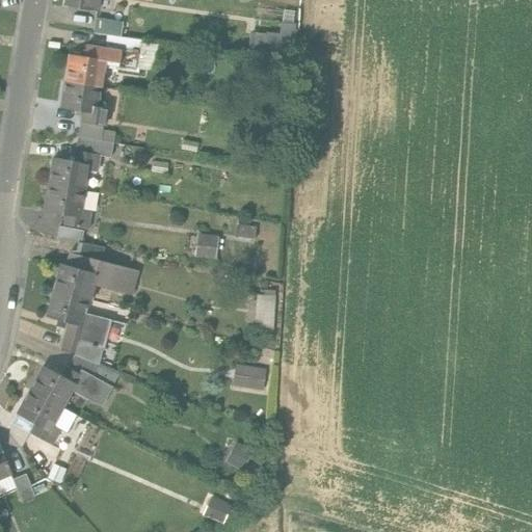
[(63,0),(63,4),(96,9),(97,0),(63,0)]
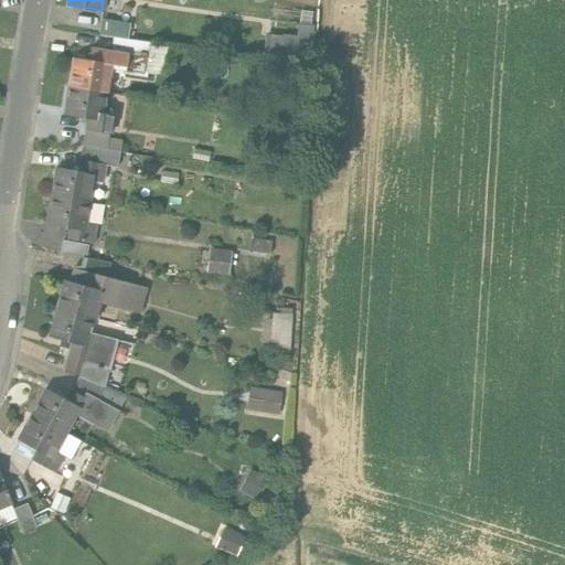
[(276,10),(267,9),(260,55),(308,62),(313,24),(275,19),(276,10)]
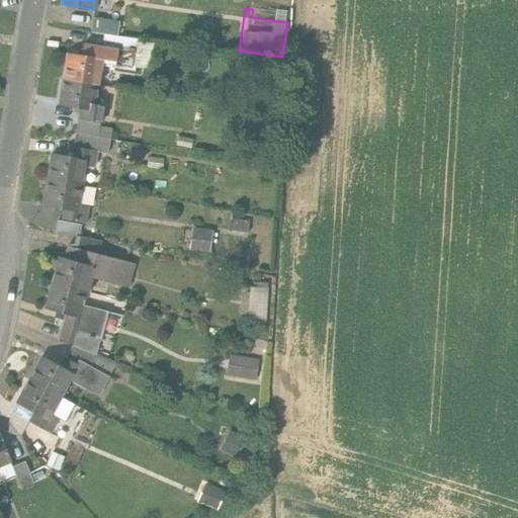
[(118,21),(92,16),(89,30),(103,33),(115,35),(118,21)]
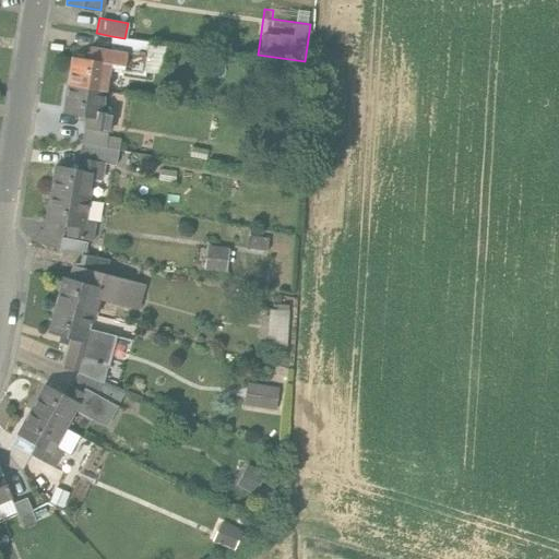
[(149,43),(125,38),(111,36),(109,48),(125,51),(147,55),(149,43)]
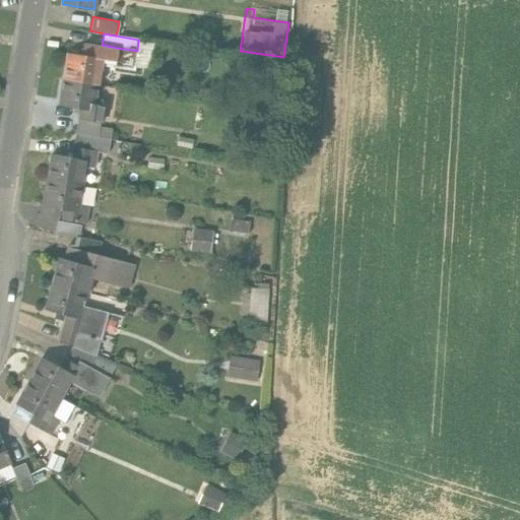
[(114,59),(116,48),(102,45),(82,42),(80,54),(101,57),(114,59)]
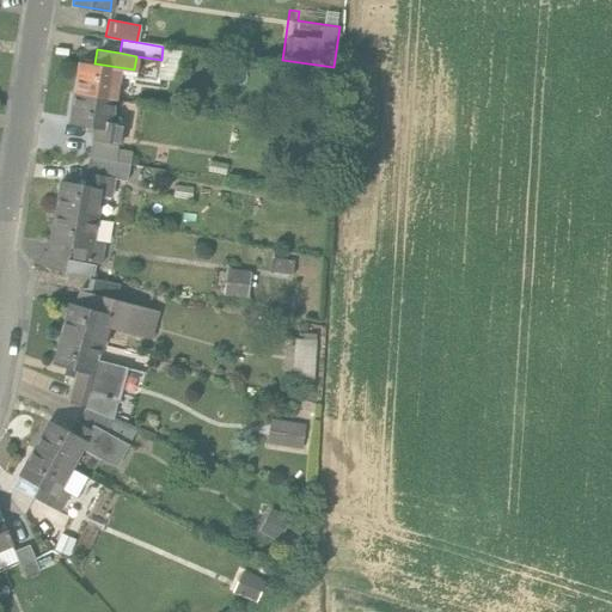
[(157,84),(161,60),(136,56),(134,69),(133,79),(157,84)]
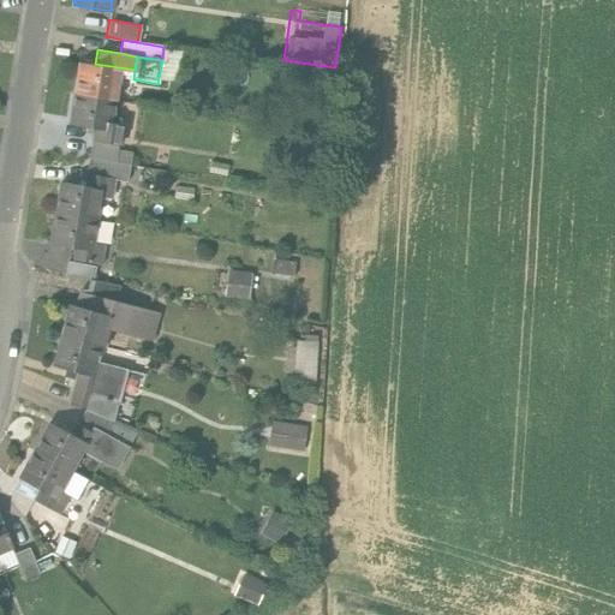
[(78,61),(73,93),(113,100),(119,67),(95,64),(78,61)]
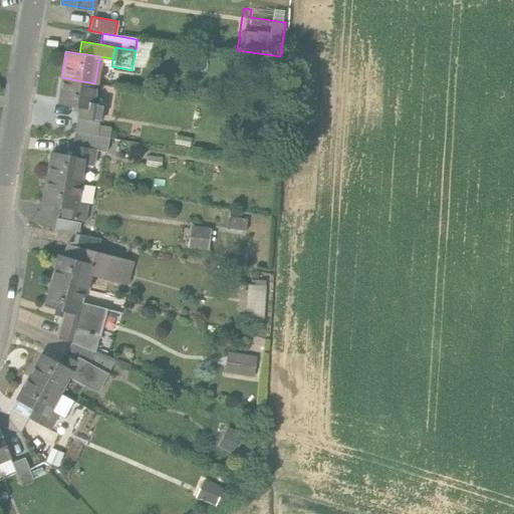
[(57,103),(77,107),(90,109),(91,101),(94,83),(61,77),(57,103)]
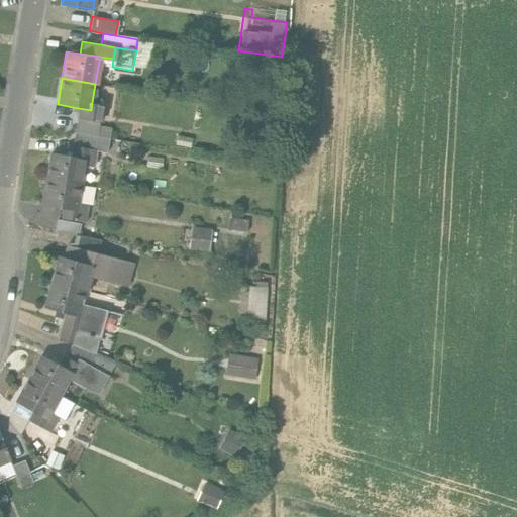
[(103,103),(92,102),(91,110),(78,108),(76,118),(99,122),(103,103)]
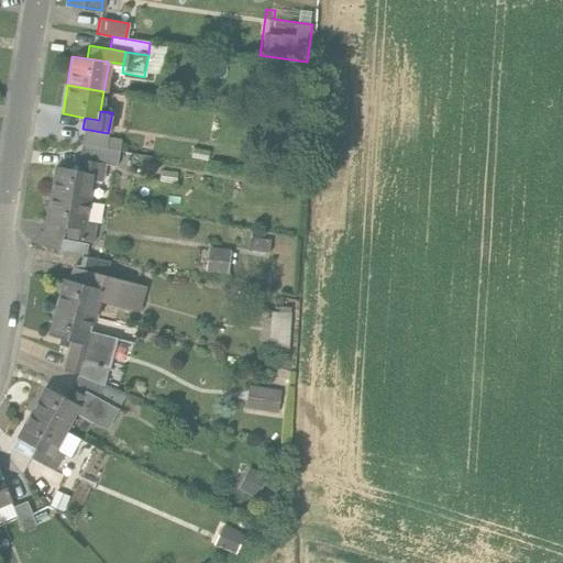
[(83,129),(80,145),(119,152),(120,141),(108,139),(108,133),(83,129)]
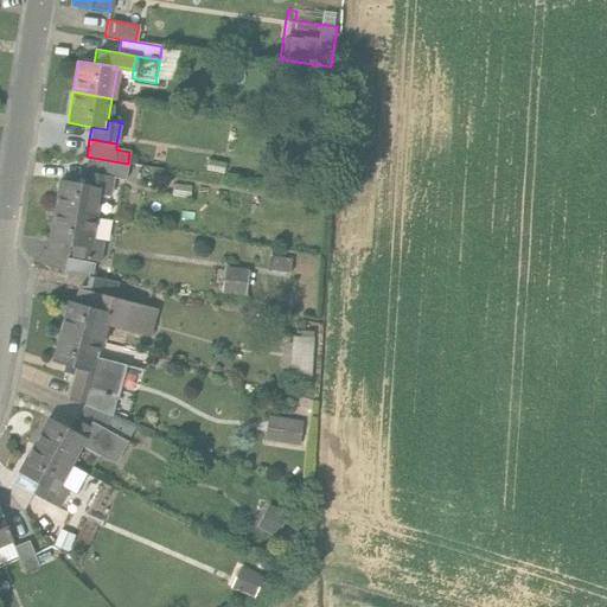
[(125,180),(128,164),(87,157),(83,174),(112,179),(125,180)]
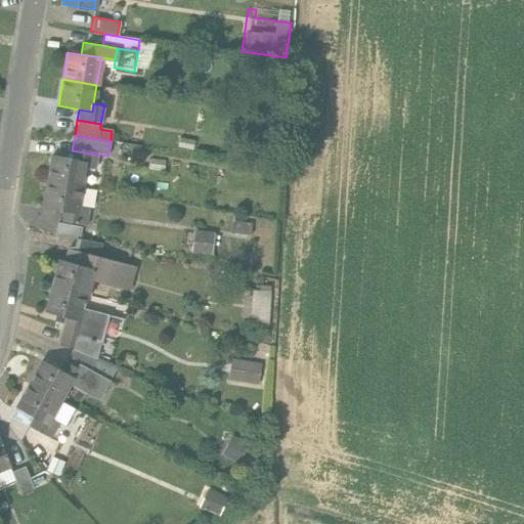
[(191,149),(193,141),(179,137),(177,146),(191,149)]
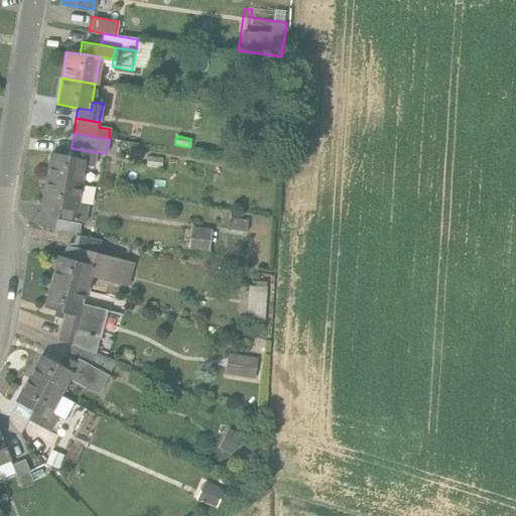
[(71,148),(70,155),(84,157),(83,166),(93,167),(95,152),(71,148)]
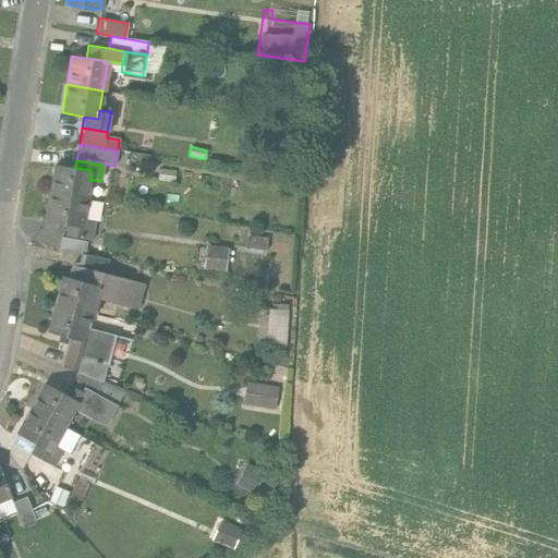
[(53,165),(49,195),(85,202),(89,180),(91,170),(75,168),(53,165)]
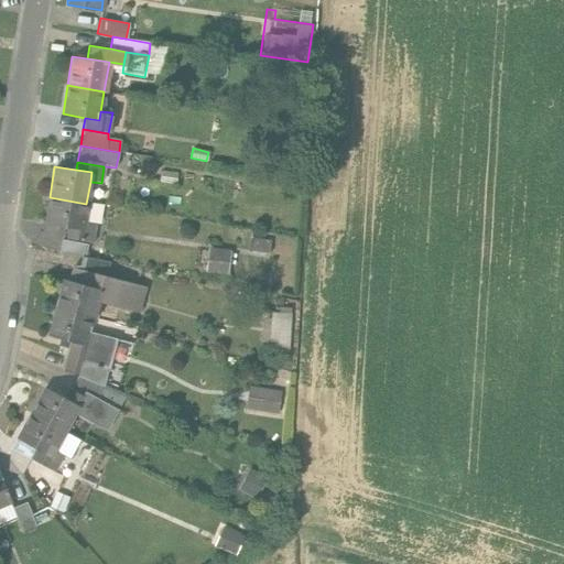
[(161,171),(160,181),(175,183),(176,173),(161,171)]
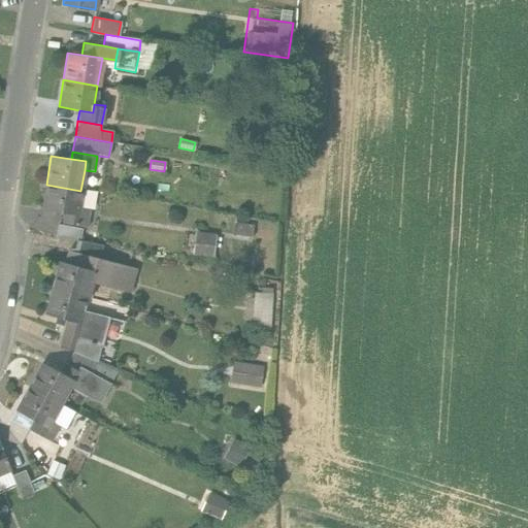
[(77,208),(80,191),(46,185),(42,208),(65,212),(76,215),(77,208)]
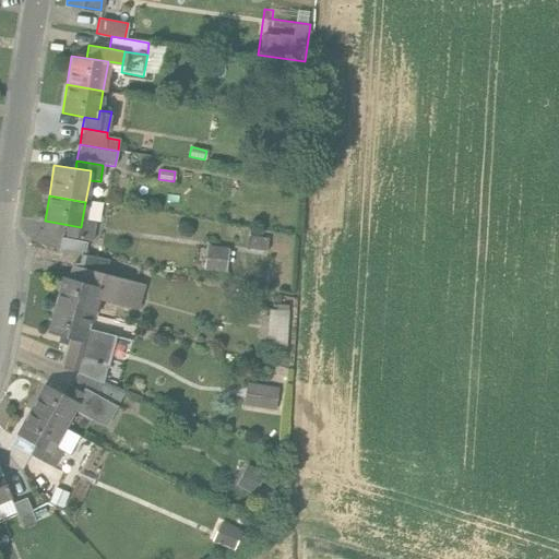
[(296,222),(288,219),(286,228),(294,229),(296,222)]
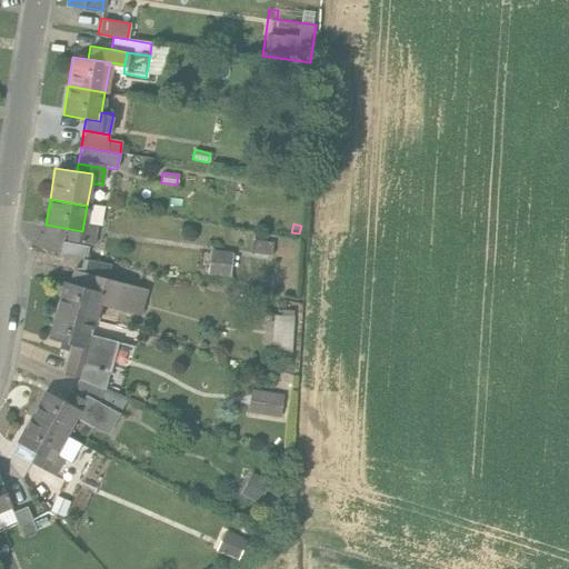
[(96,227),(83,225),(82,231),(70,229),(68,241),(92,246),(96,227)]
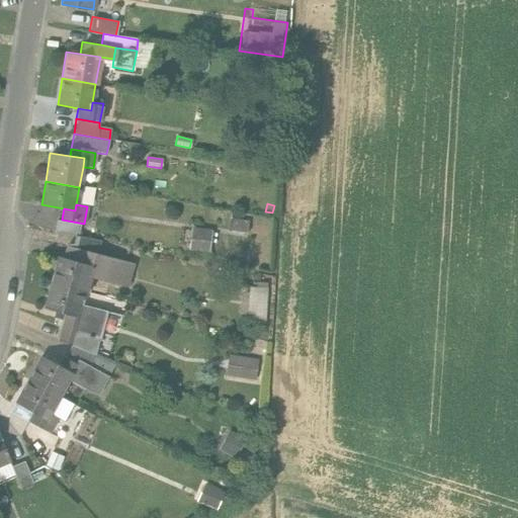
[(247,234),(248,222),(231,220),(229,231),(247,234)]
